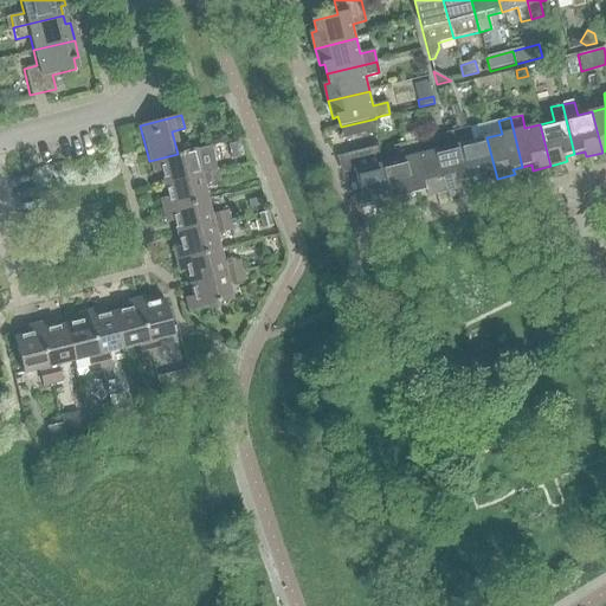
[(360,123),(341,128),(345,139),(362,134),(360,123)]
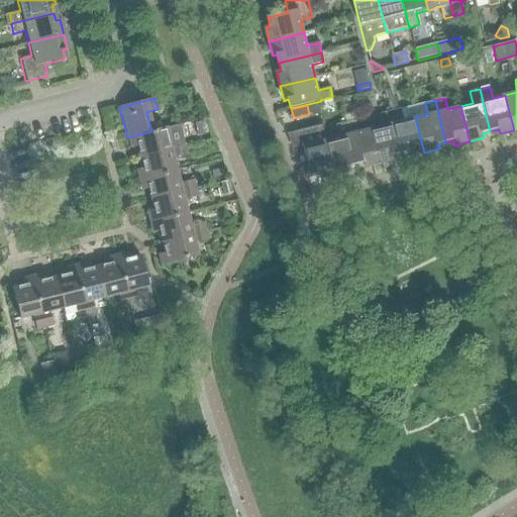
[(424,152),(415,117),(403,120),(400,109),(390,111),(401,153),(409,151),(410,157),(424,152)]
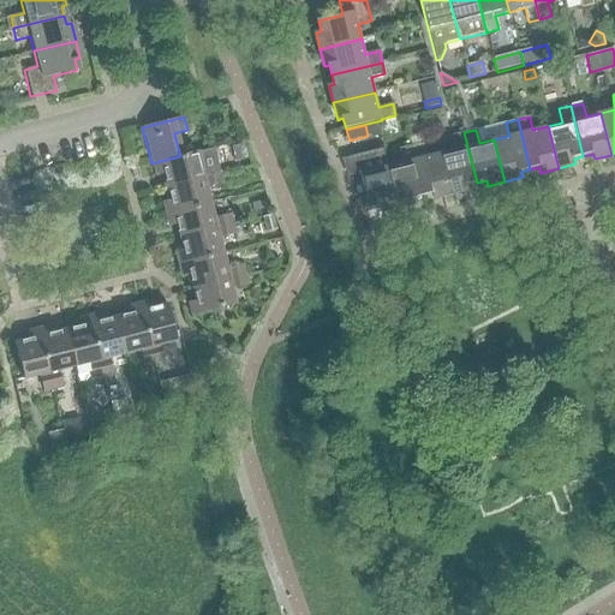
[(441,154),(452,195),(469,191),(467,185),(477,183),(464,132),(453,136),(455,149),(441,154)]
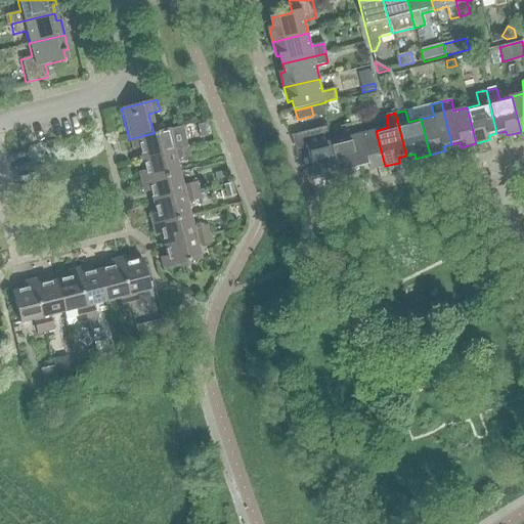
[(349,118),(351,124),(360,122),(358,116),(349,118)]
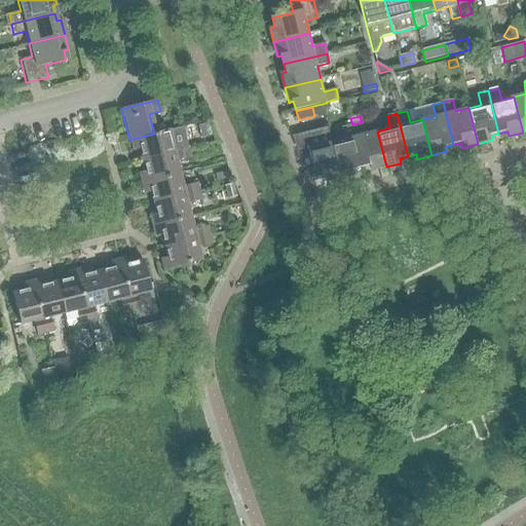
[(386,166),(377,132),(365,135),(362,122),(352,124),(351,124),(363,167),(371,165),(372,171),(386,166)]
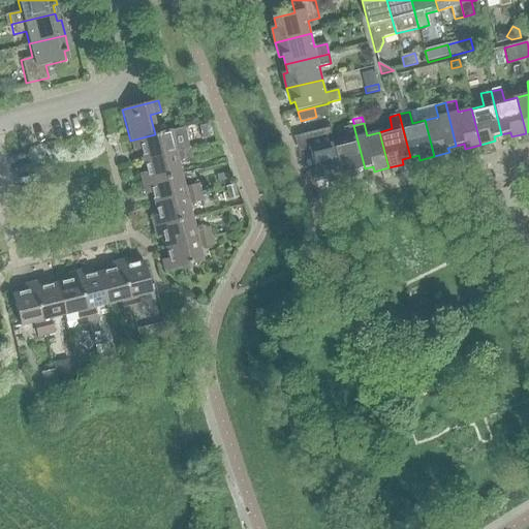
[(198,127),(201,138),(212,136),(209,124),(198,127)]
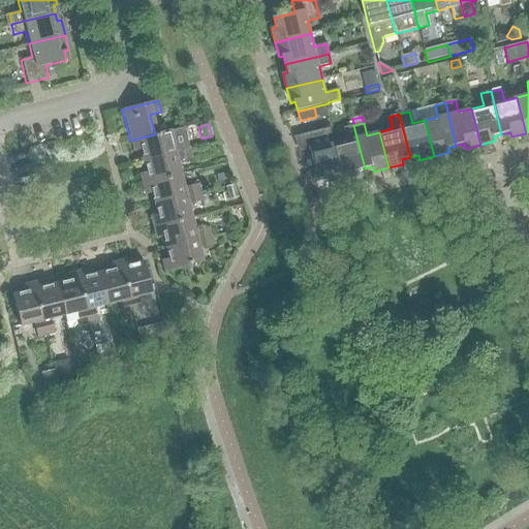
[(356,170),(365,168),(353,125),(343,128),(346,141),(334,144),(343,179),(358,176),(356,170)]
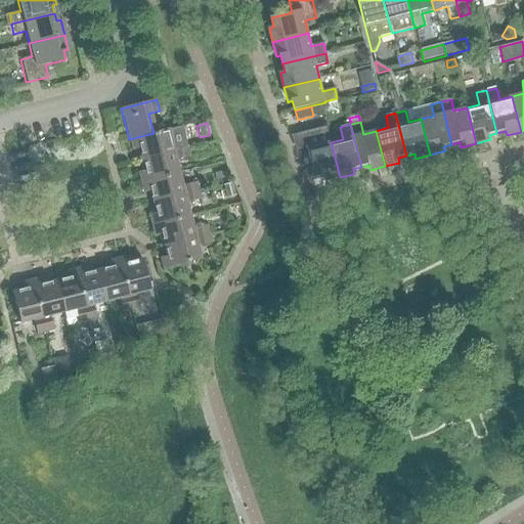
[(138,148),(141,160),(186,148),(184,139),(170,143),(167,129),(154,133),(129,139),(132,150),(138,148)]
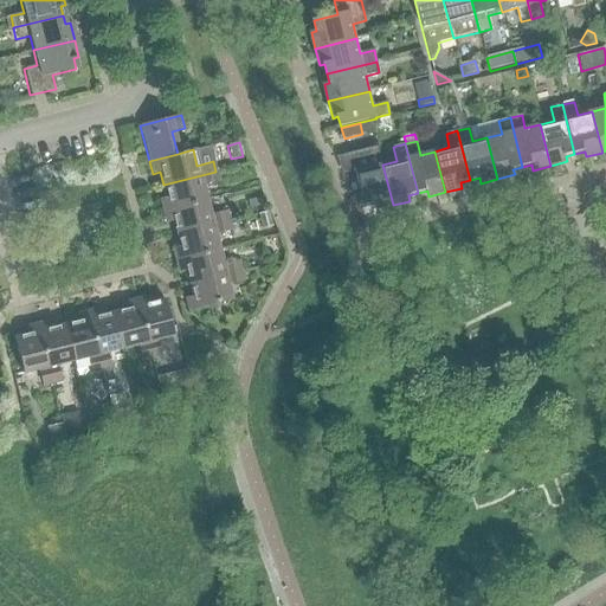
[(376,210),(393,205),(382,165),(368,168),(365,154),(352,158),(355,171),(365,207),(374,204),(376,210)]
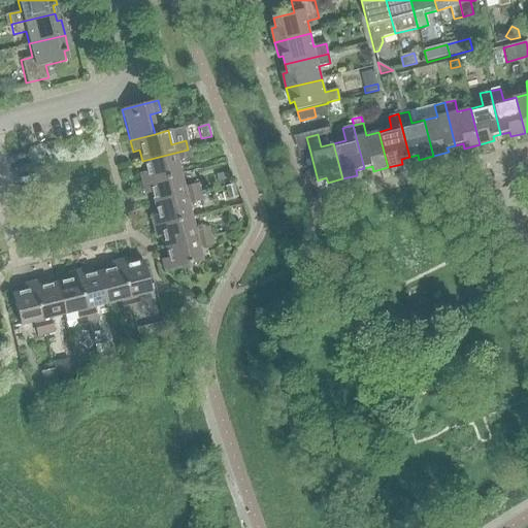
[(138,173),(141,184),(178,174),(175,162),(190,158),(188,150),(142,161),(144,172),(138,173)]
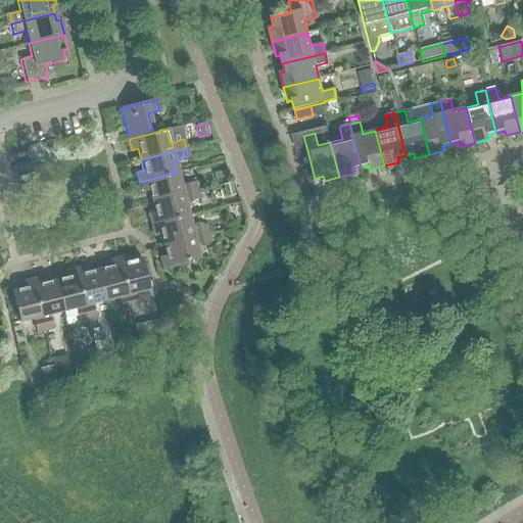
[(215,180),(225,178),(223,172),(212,174),(215,180)]
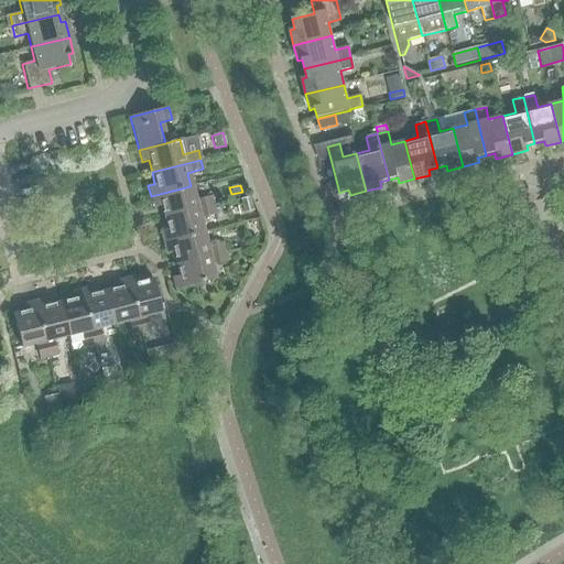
[(191,186),(151,196),(153,207),(160,206),(163,218),(212,205),(209,196),(194,201),(191,186)]
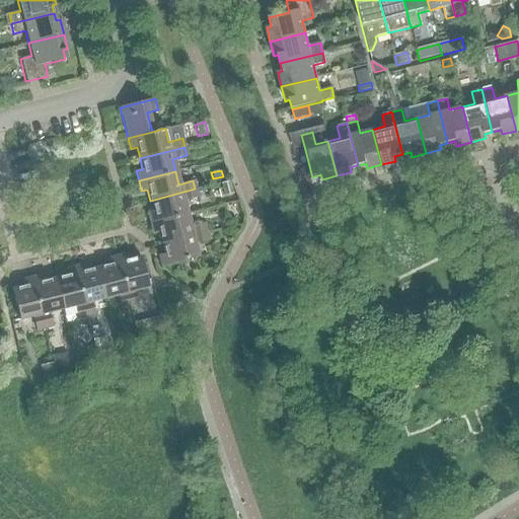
[(221,183),(224,197),(232,195),(229,181),(221,183)]
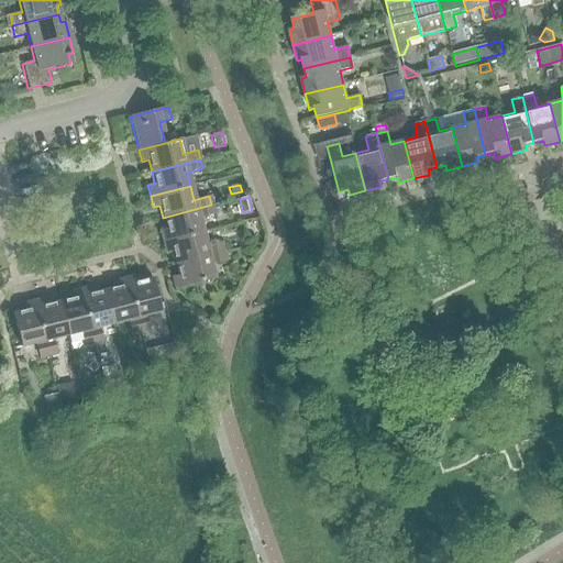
[(214,214),(211,205),(163,218),(166,230),(159,231),(162,242),(202,232),(199,218),(214,214)]
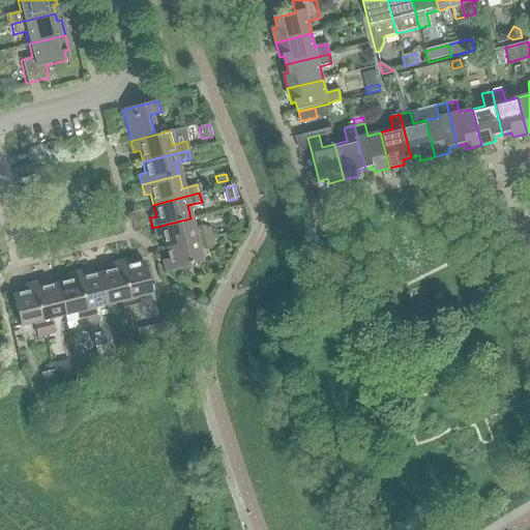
[(190,218),(152,228),(155,238),(162,237),(165,247),(210,236),(208,228),(194,232),(190,218)]
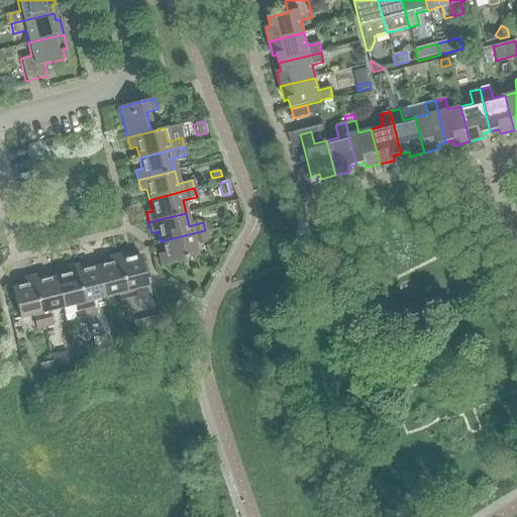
[(207,239),(205,230),(161,241),(163,252),(157,254),(160,266),(196,256),(193,242),(207,239)]
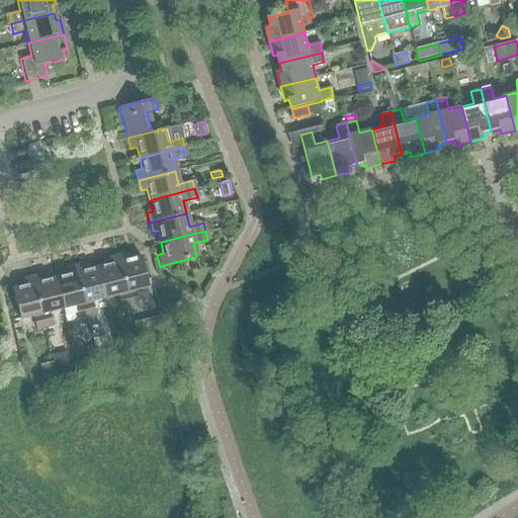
[(125,253),(115,256),(128,307),(137,305),(134,290),(147,287),(140,256),(127,259),(125,253)]
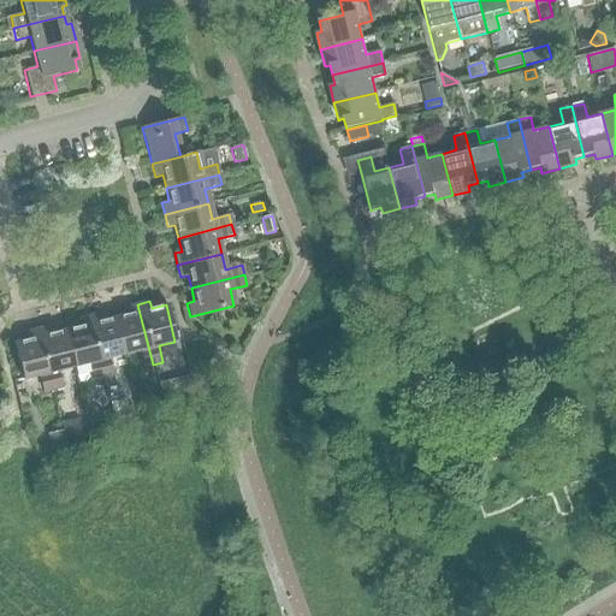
[(142,367),(153,365),(137,304),(125,307),(128,314),(114,318),(123,354),(138,350),(142,367)]
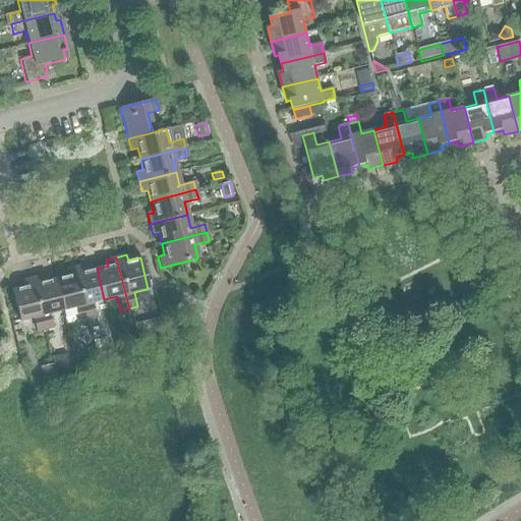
[(92,303),(104,299),(97,269),(85,272),(83,266),(73,268),(87,320),(95,317),(92,303)]
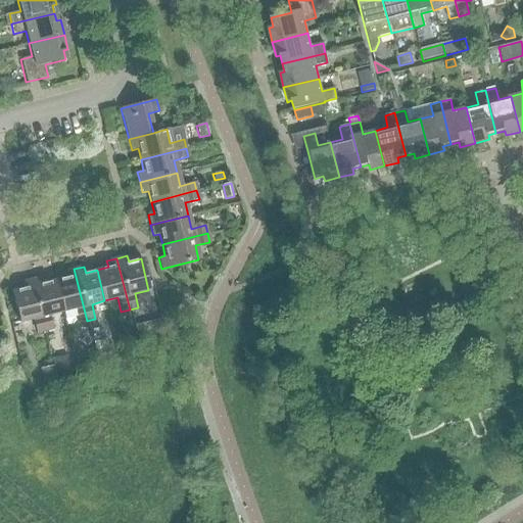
[(79,323),(87,321),(74,269),(63,272),(65,278),(54,281),(62,312),(75,308),(79,323)]
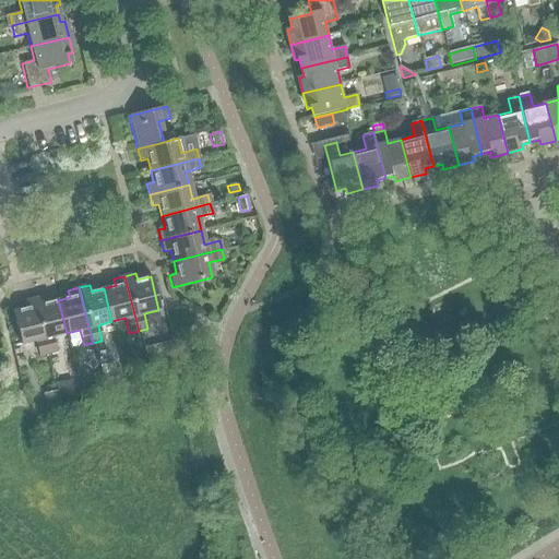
[(52,336),(67,333),(58,300),(46,302),(45,296),(33,299),(47,354),(56,352),(52,336)]
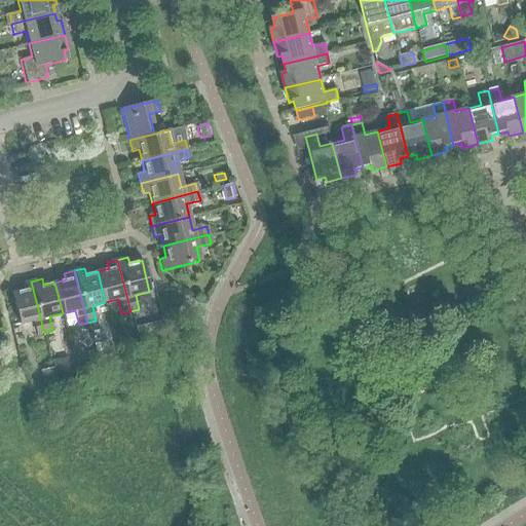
[(36,335),(44,333),(31,282),(21,284),(23,290),(10,293),(19,325),(32,321),(36,335)]
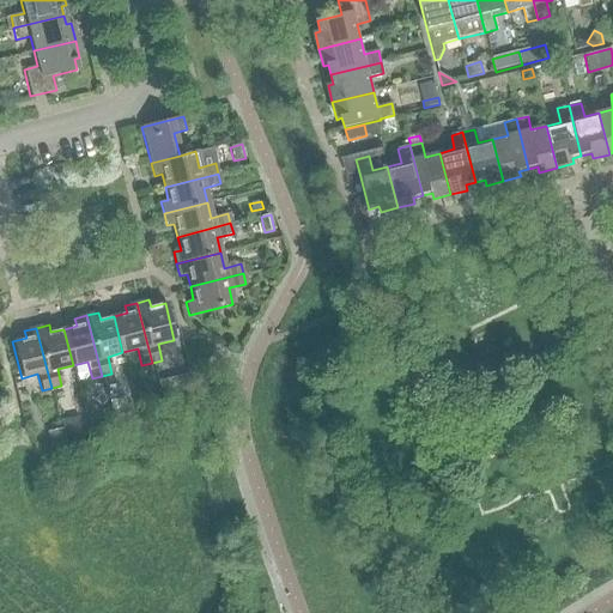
[(157,382),(162,400),(176,393),(173,378),(157,382)]
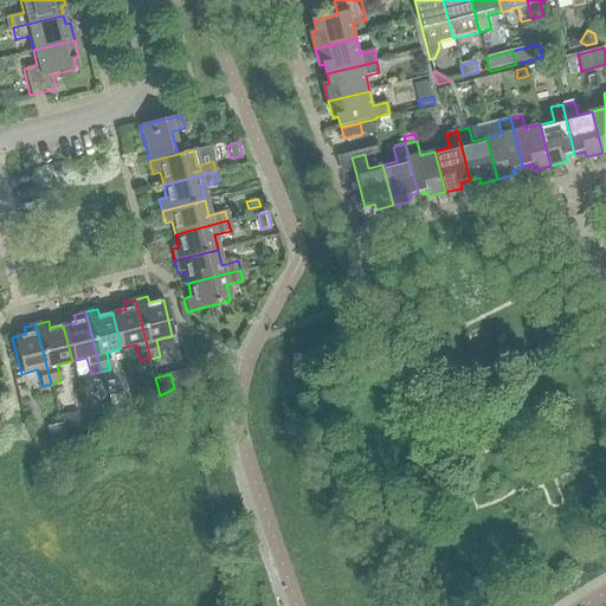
[(100,406),(103,420),(114,418),(110,404),(100,406)]
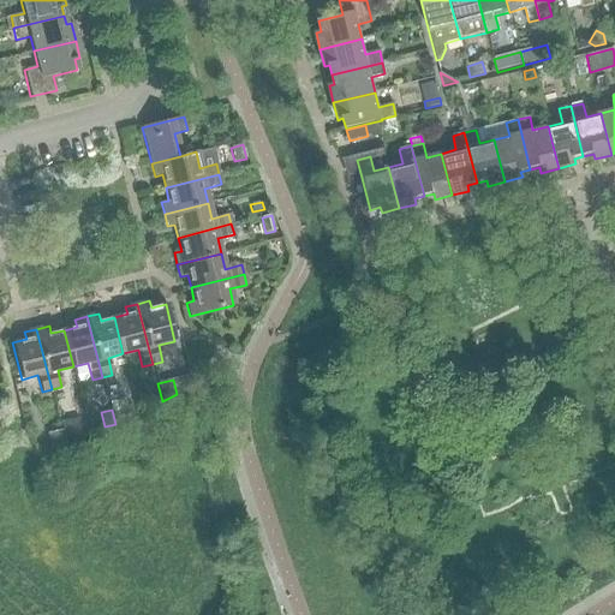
[(61,431),(46,434),(48,449),(64,446),(61,431)]
